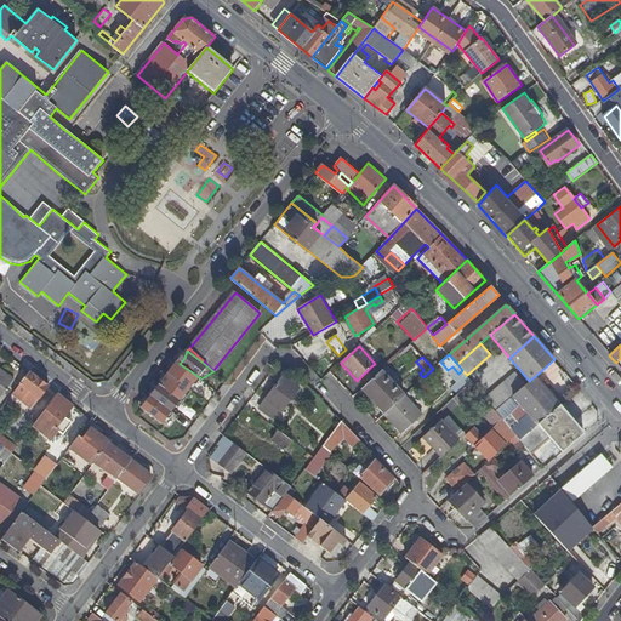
[(214,371),(214,370),(208,365),(203,360),(201,362),(214,371)]
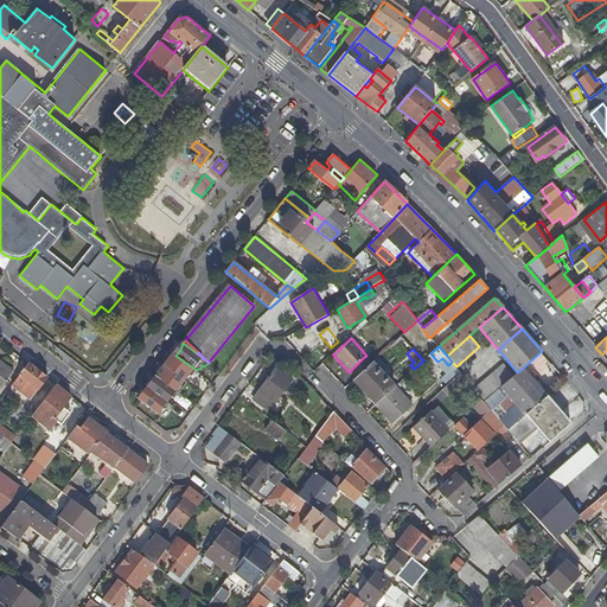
[(197,370),(176,356),(167,368),(190,382),(197,370)]
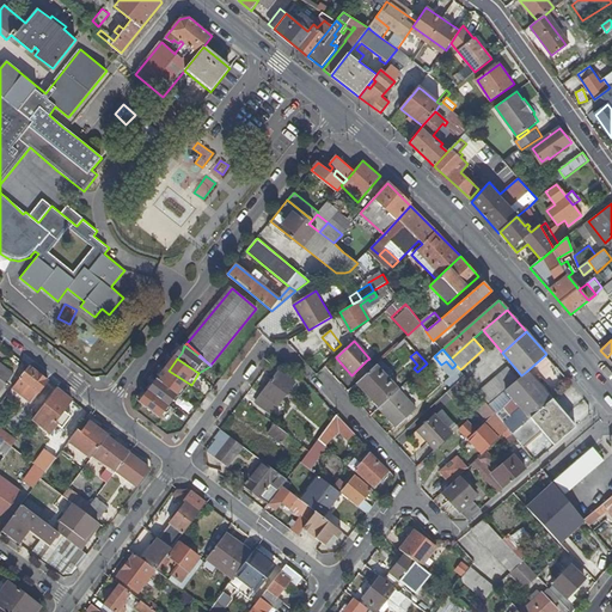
[(354,373),(360,379),(373,367),(367,360),(354,373)]
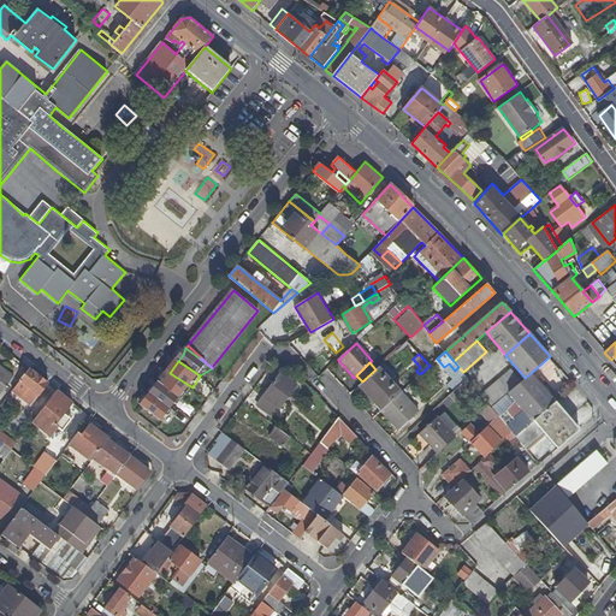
[(17,378),(0,365),(0,397),(1,398),(17,378)]
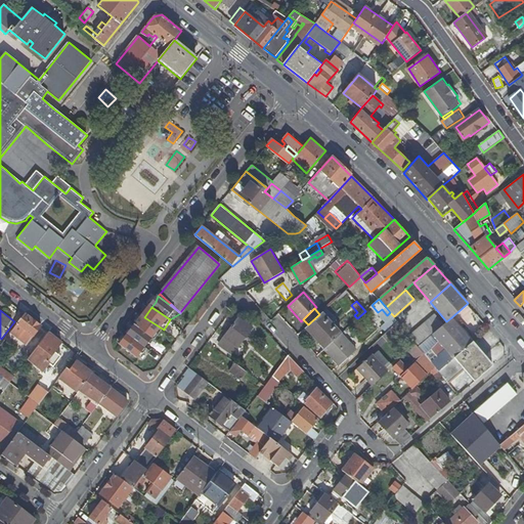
[(341,334),(321,312),(319,314),(308,324),(305,326),(324,348),(341,334)]
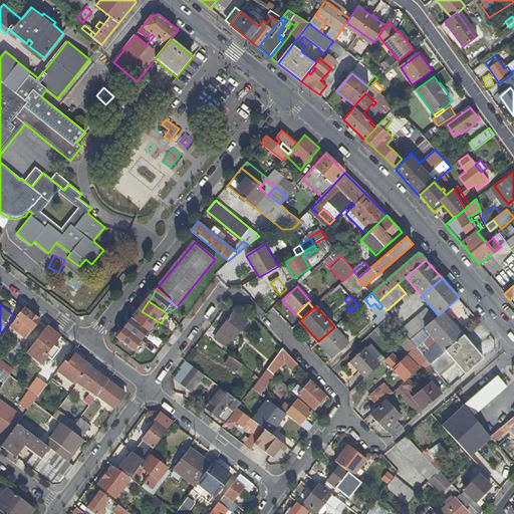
[(29,333),(40,319),(24,307),(17,317),(20,319),(16,324),(29,333)]
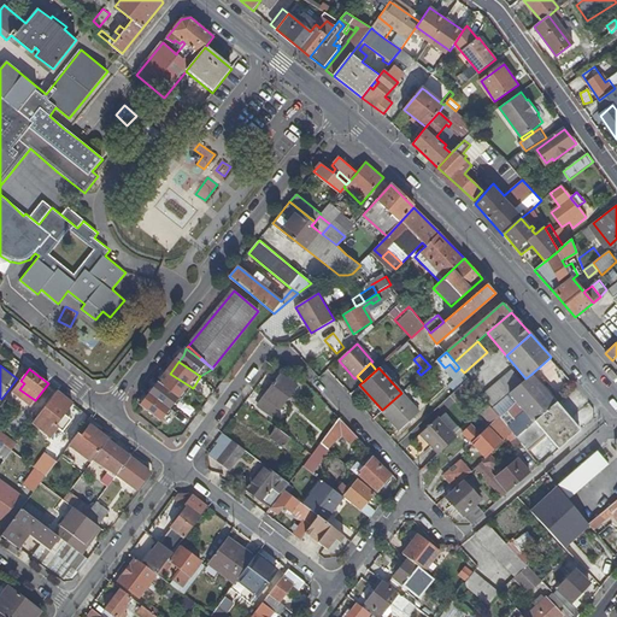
[(511,369),(482,394),(491,405),(493,407),(494,406),(510,393),(522,382),(511,369)]
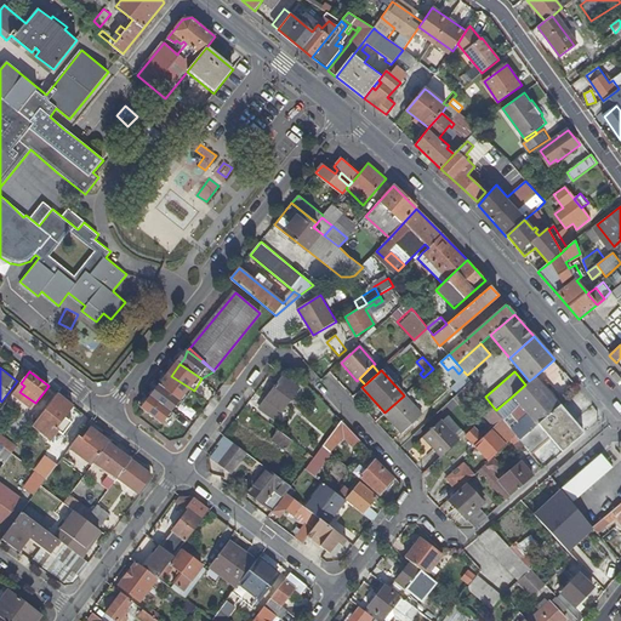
[(451,385),(457,392),(471,380),(467,375),(466,374),(459,380),(451,385)]
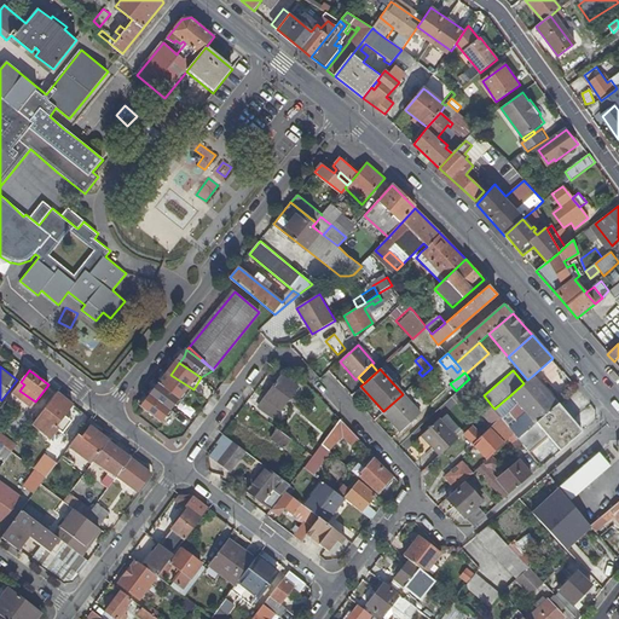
[(299,386),(283,374),(260,405),(272,415),(277,408),(281,410),(299,386)]
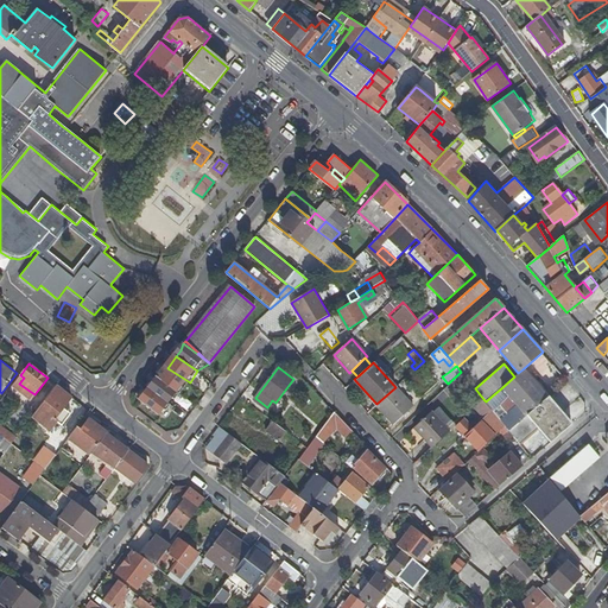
[(190,382),(168,368),(158,379),(179,394),(190,382)]
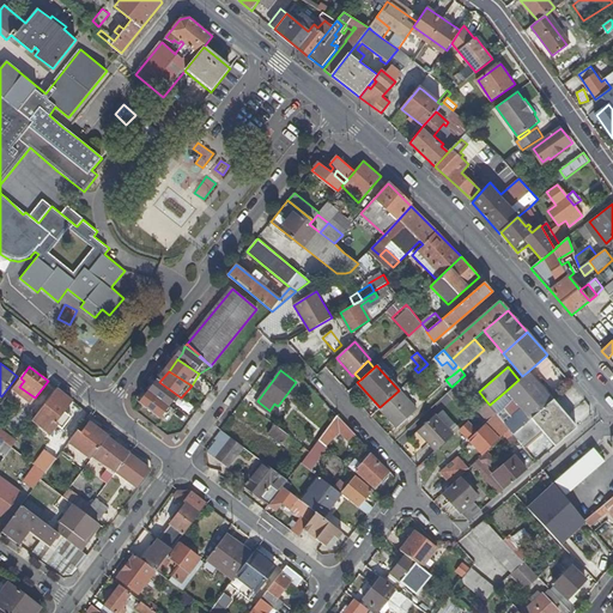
[(507,390),(522,408),(504,423),(513,434),(551,400),(527,372),(522,376),(519,380),(507,390)]
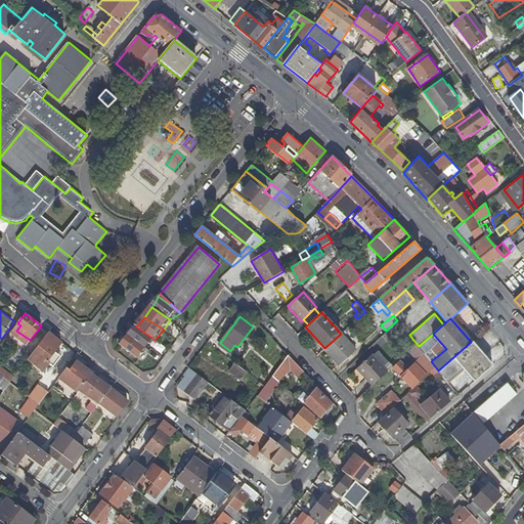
[(388,342),(403,328),(402,326),(397,320),(386,331),(382,336),(388,342)]
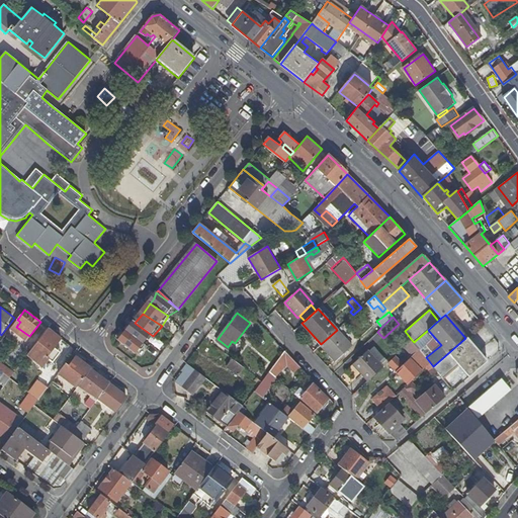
[(153,336),(135,323),(126,332),(146,346),(153,336)]
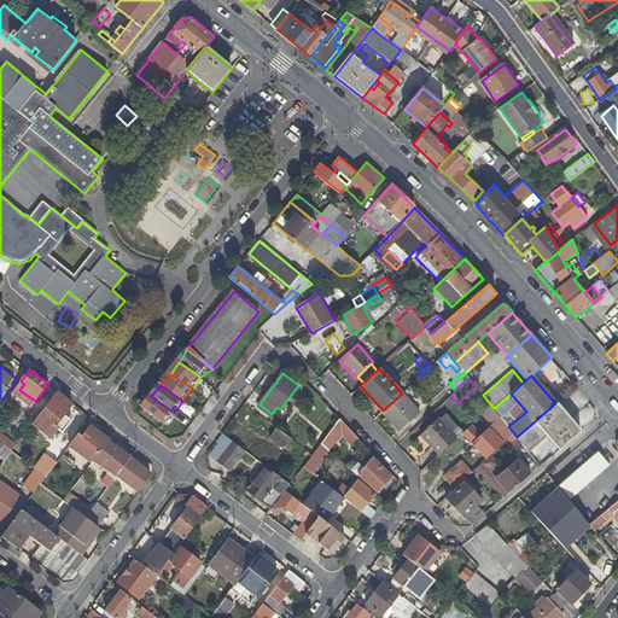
[(62,417),(64,414),(73,403),(58,392),(34,424),(51,437),(58,427),(63,432),(70,424),(62,417)]
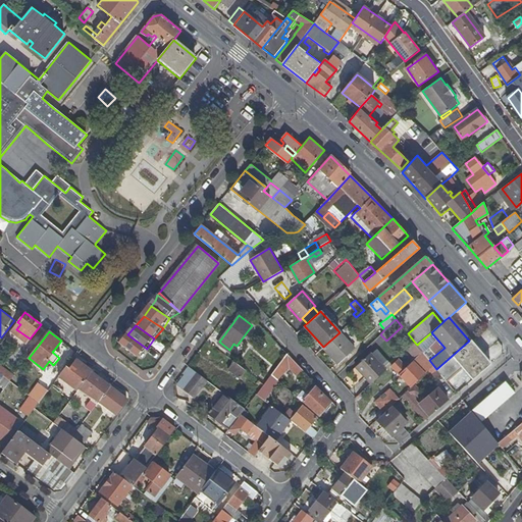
[(355,348),(340,332),(323,347),(338,363),(355,348)]
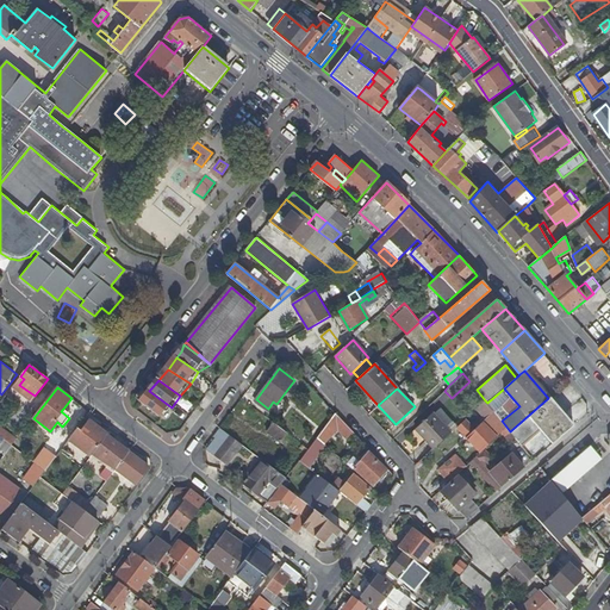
[(487,403),(502,421),(520,406),(504,388),(489,402),(487,403)]
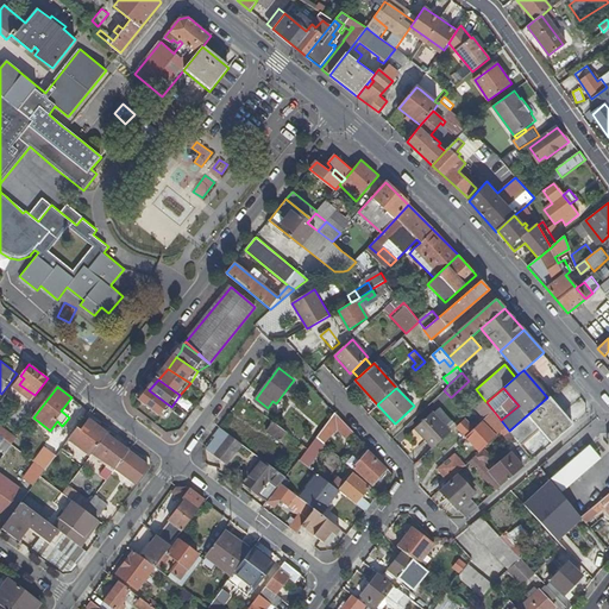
[(149,390),(142,401),(163,418),(171,407),(149,390)]
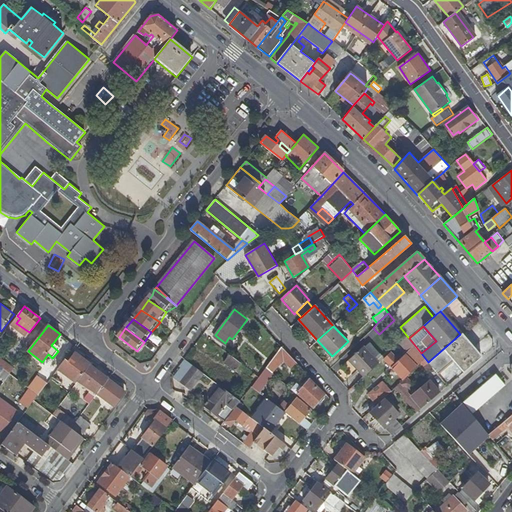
[(454,360),(464,372),(481,357),(461,333),(460,334),(428,362),(438,373),(454,360)]
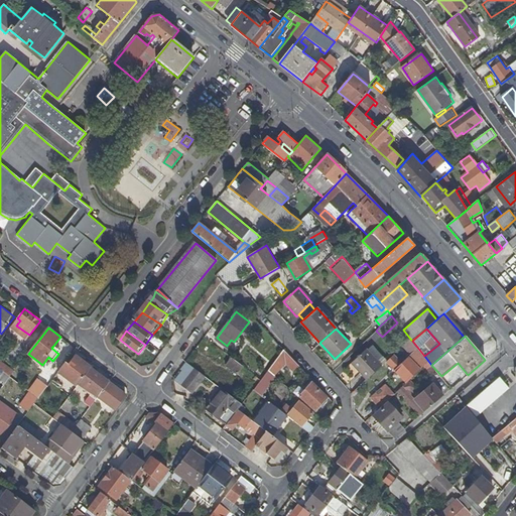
[(22,348),(28,353),(35,343),(29,338),(22,348)]
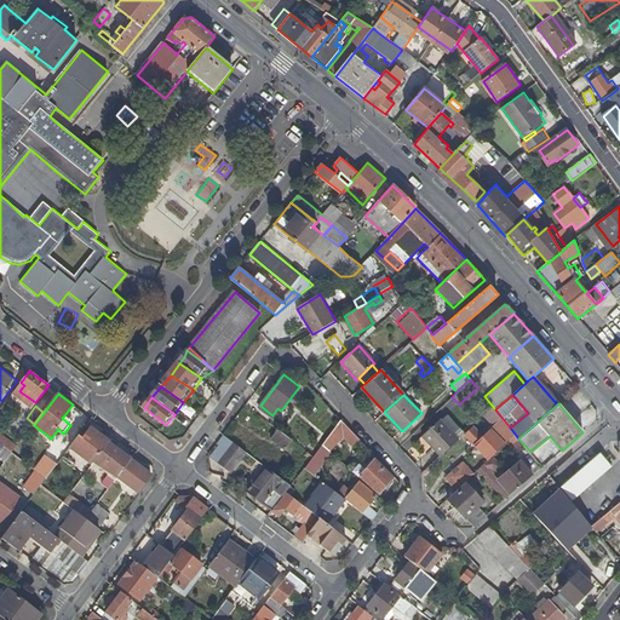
[(441,420),(458,438),(465,434),(447,414),(441,420)]
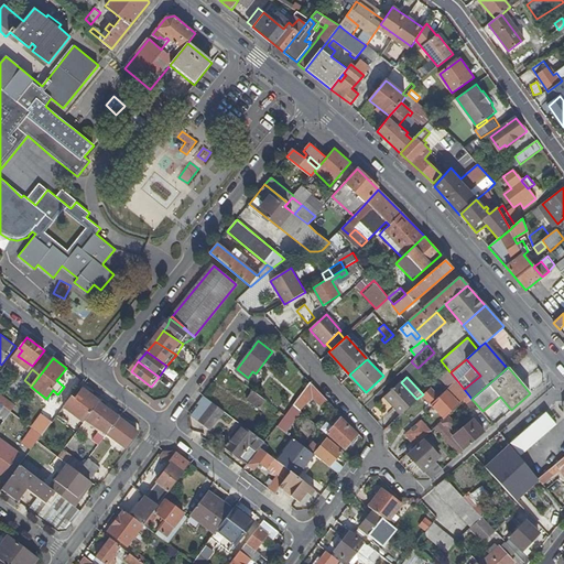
[(416,399),(401,382),(400,380),(383,396),(400,414),(416,399)]
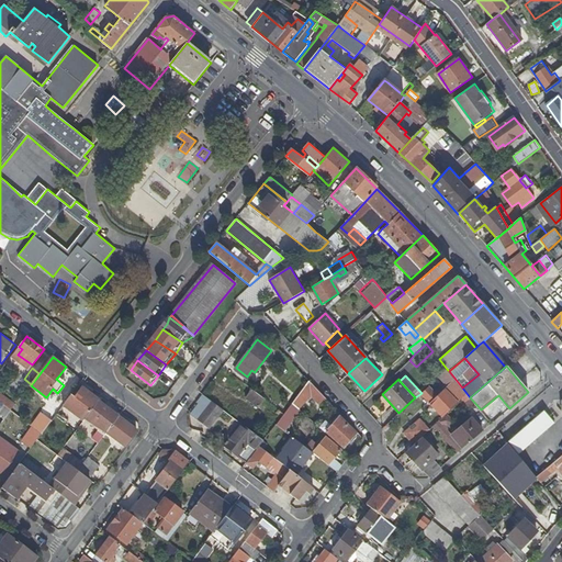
[(319,403),(326,397),(310,380),(292,402),(296,405),(298,402),(301,396),(306,401),(312,394),(319,403)]
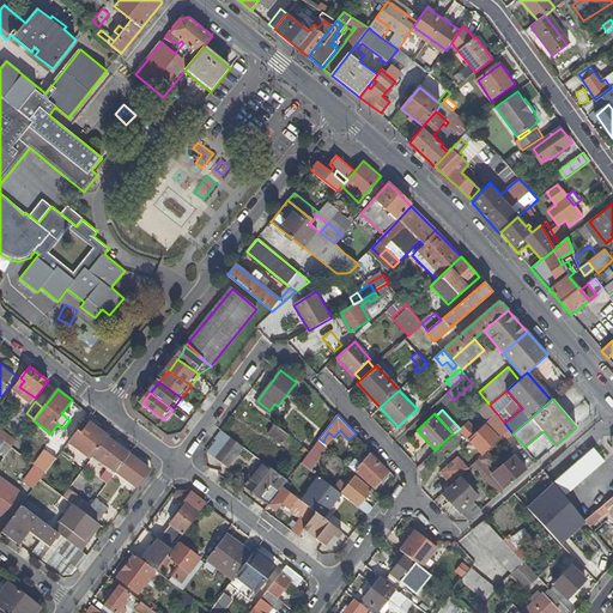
[(474,434),(487,448),(504,434),(491,419),(474,434)]
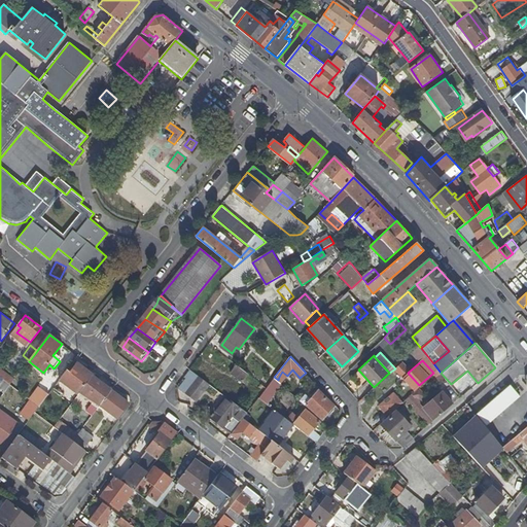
[(92,376),(79,362),(64,383),(86,396),(94,388),(86,383),(92,376)]
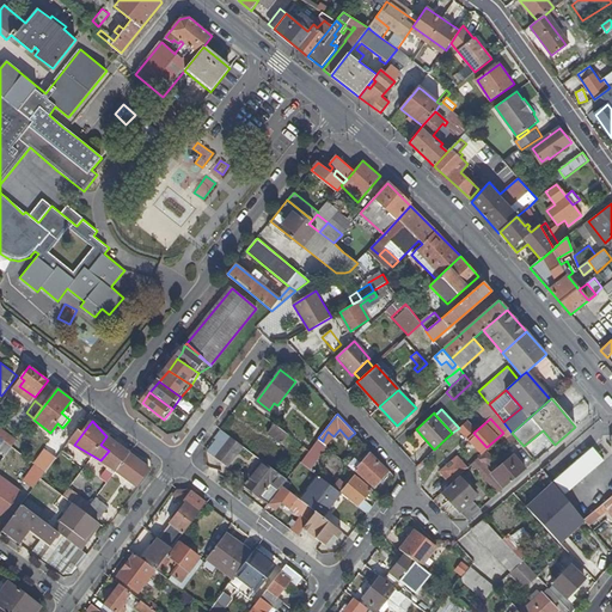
[(288,434),(275,424),(269,433),(282,442),(288,434)]
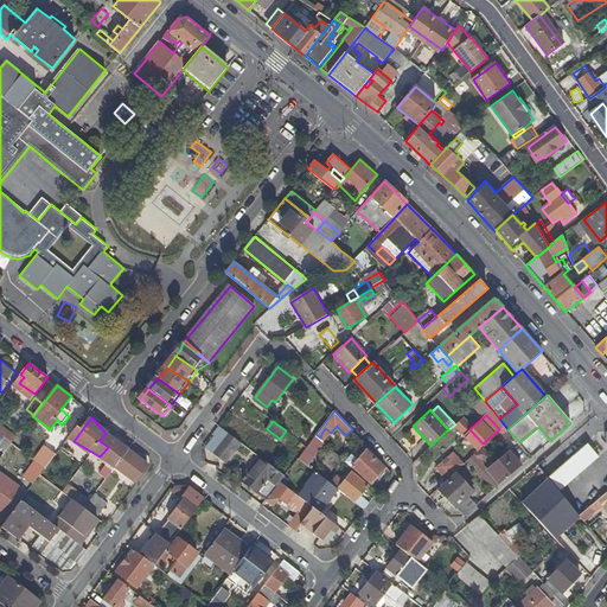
[(16,438),(0,425),(0,434),(12,443),(16,438)]
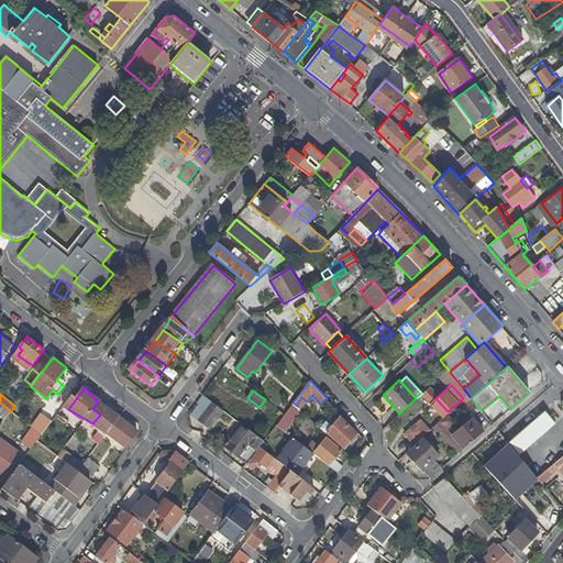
[(190,411),(199,418),(212,401),(203,395),(190,411)]
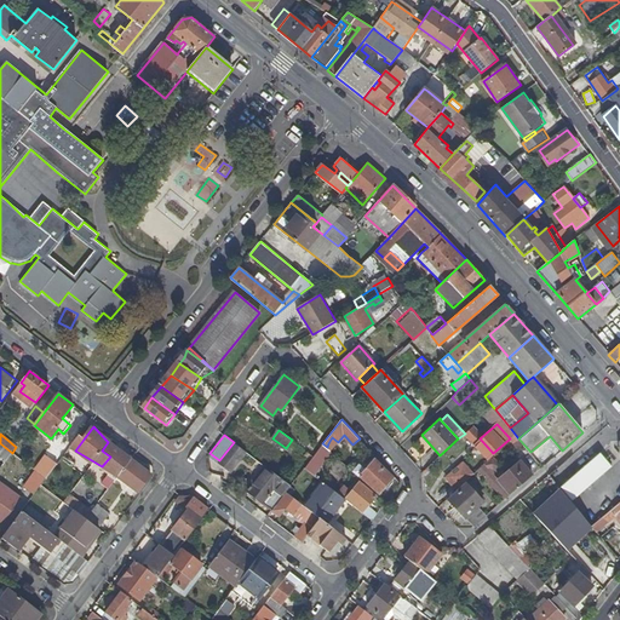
[(131,459),(108,442),(102,451),(110,457),(102,466),(118,477),(131,459)]
